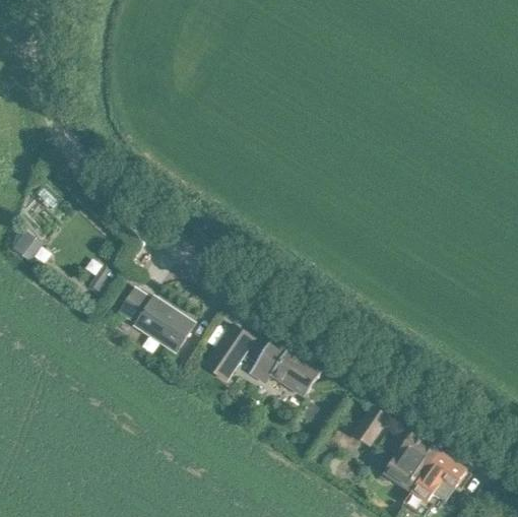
[(59,217),(60,205),(44,204),(43,216),(59,217)]
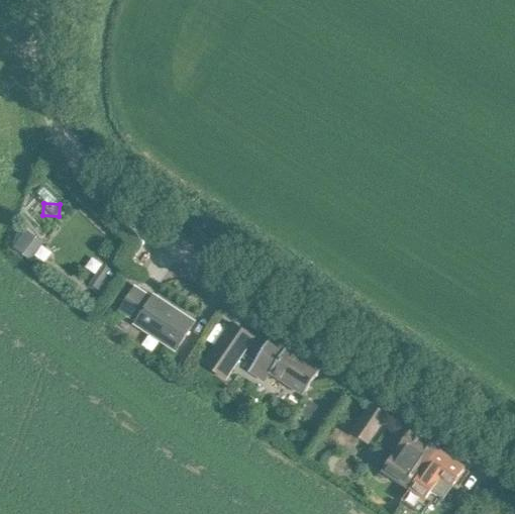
[(102,293),(114,274),(105,267),(92,287),(102,293)]
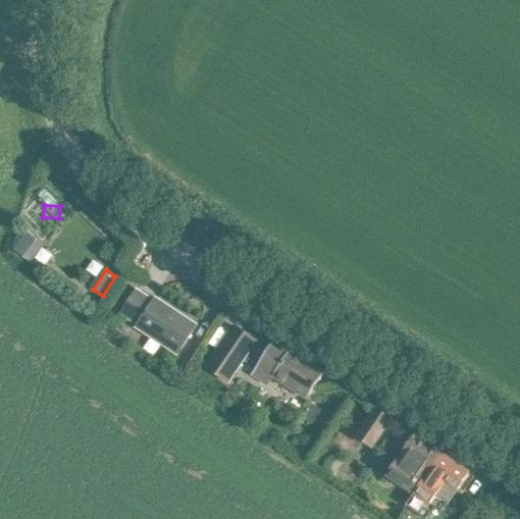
[(151,299),(135,288),(123,305),(119,310),(136,321),(134,324),(175,352),(184,341),(194,323),(153,296),(151,299)]
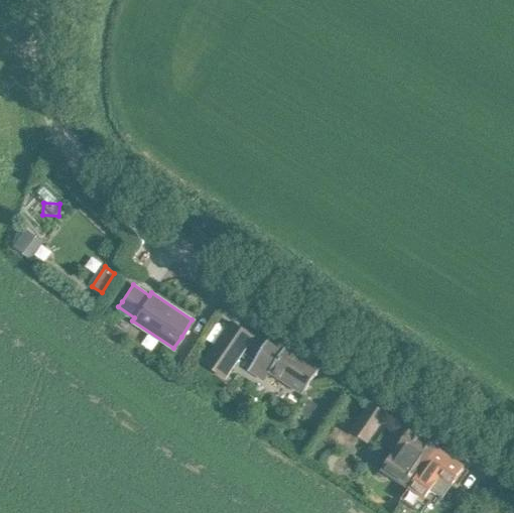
[(224,377),(240,353),(251,336),(229,321),(201,362),(224,377)]
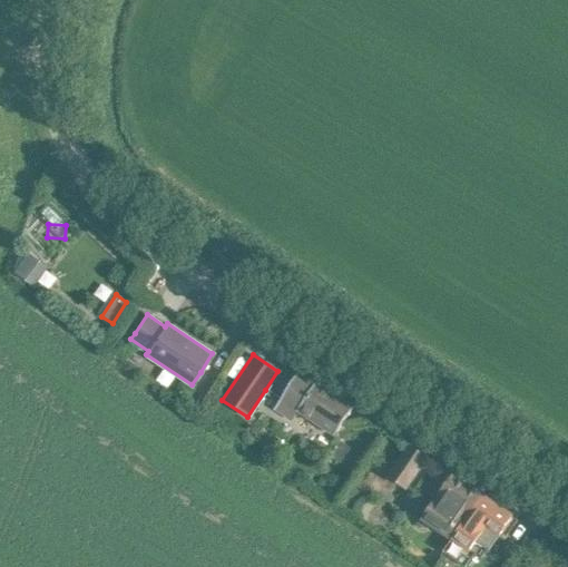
[(314,380),(297,369),(272,407),(284,416),(291,407),(332,434),(352,404),(315,380),(314,380)]
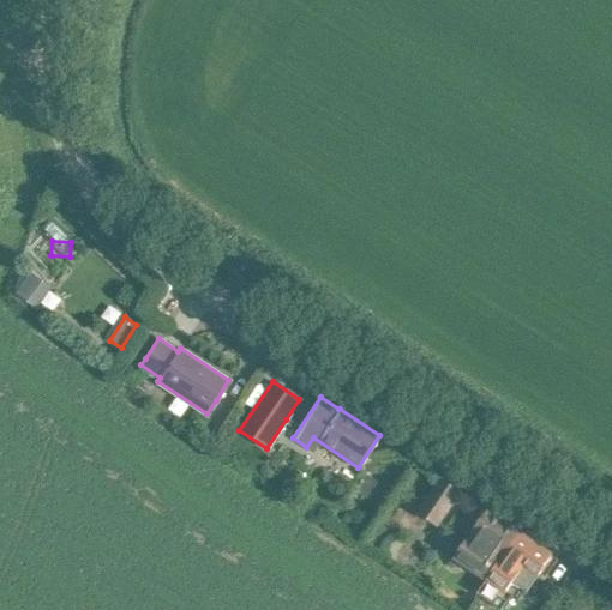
[(435,524),(457,490),(439,478),(417,512),(435,524)]
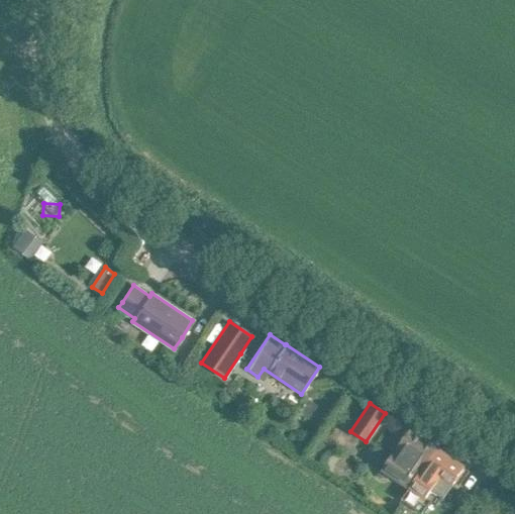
[(435,448),(408,430),(397,446),(379,473),(409,494),(438,449),(435,447),(435,448)]
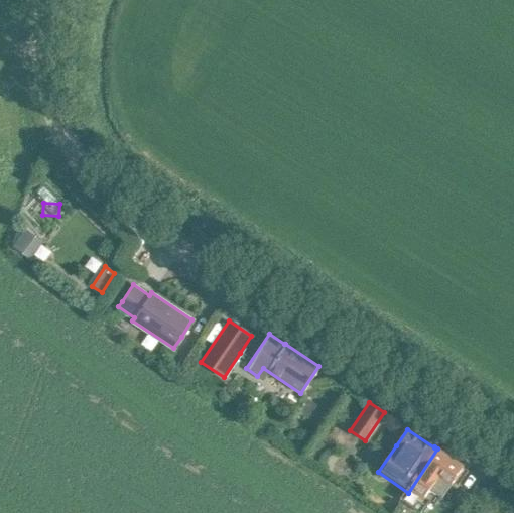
[(440,497),(451,482),(462,465),(437,449),(408,493),(419,501),(427,489),(440,497)]
